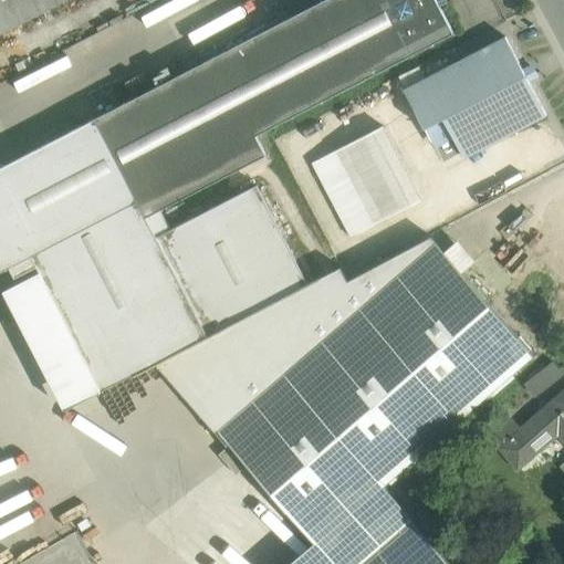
[(0,34),(66,0),(0,0),(0,34)]
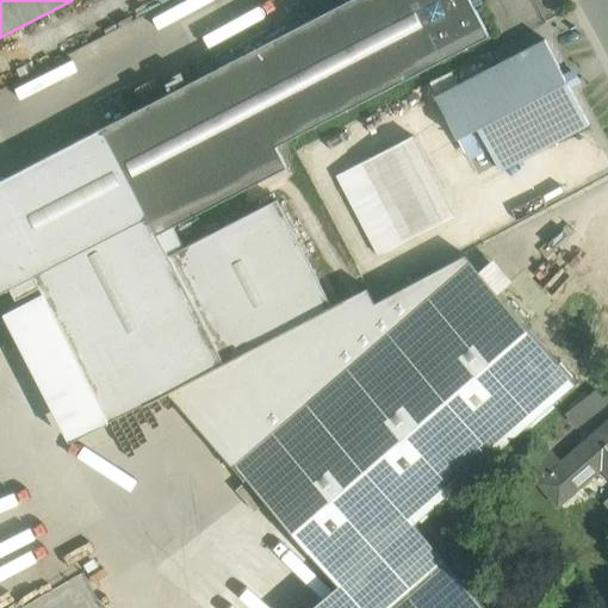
[(351,0),(100,130),(155,236),(285,168),(273,148),(486,37),(472,8),(481,5),(478,0),(351,0)]
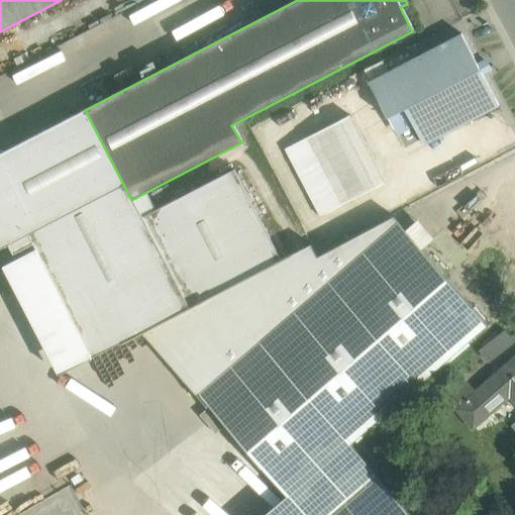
[(459,35),(367,83),(385,119),(403,110),(421,145),(497,107),(481,76),(489,73),(483,63),(476,66),(459,35)]
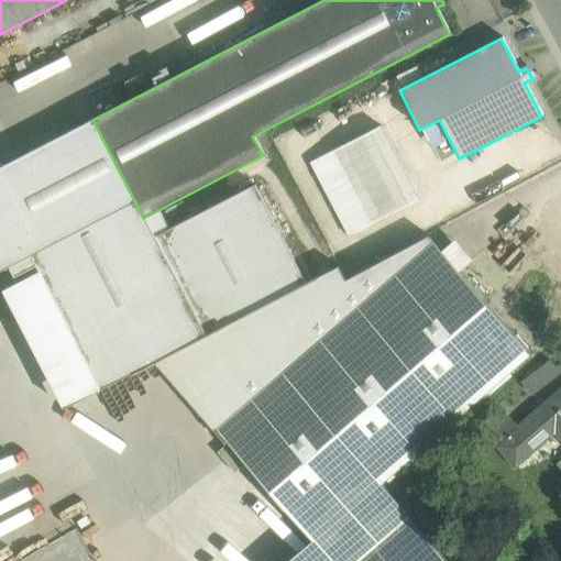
[(143,218),(92,120),(0,166),(0,271),(8,267),(12,277),(34,266),(98,389),(205,336),(153,237),(143,218)]
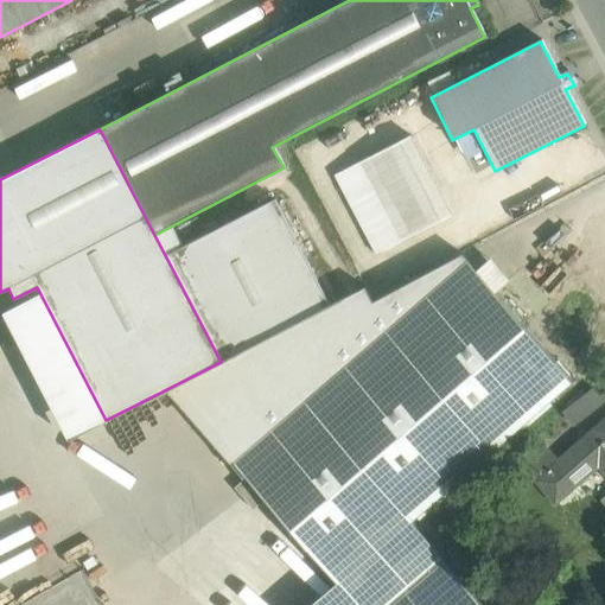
[(408,138),(360,163),(400,242),(450,216),(408,138)]
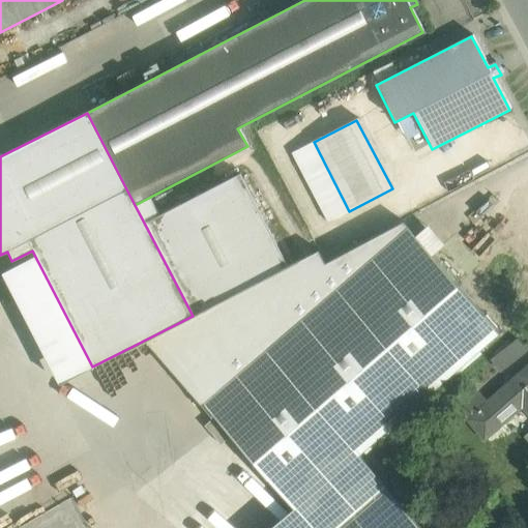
[(144,223),(193,316),(287,267),(238,173),(144,223)]
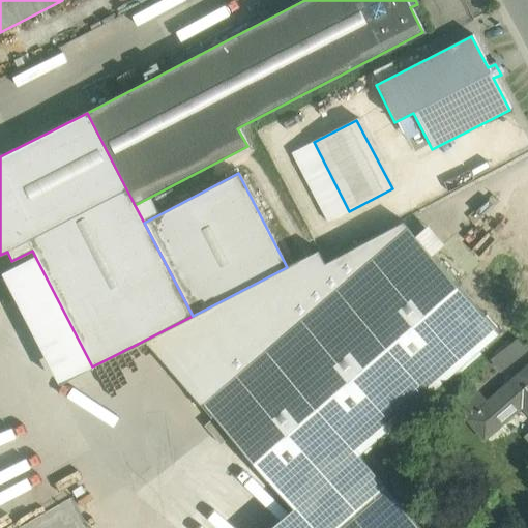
[(212,415),(211,415),(213,417),(203,427),(220,446),(230,437),(292,508),(293,509),(357,456),(497,333),(415,239),(274,361),(212,415)]
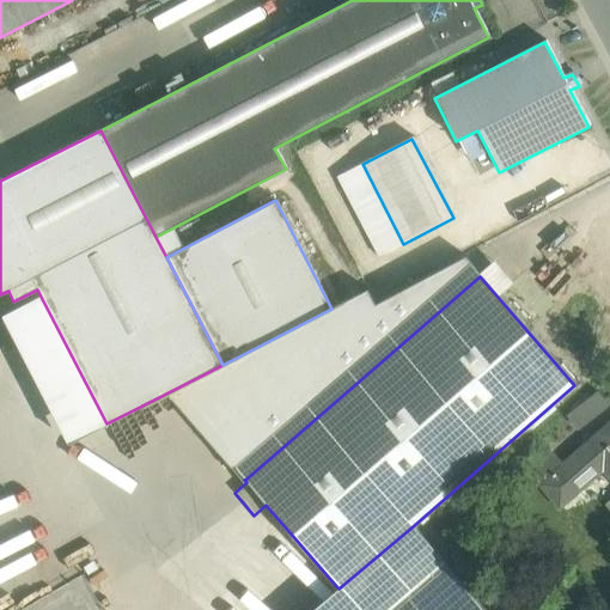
[(294,390),(221,452),(245,480),(317,418),(294,390)]
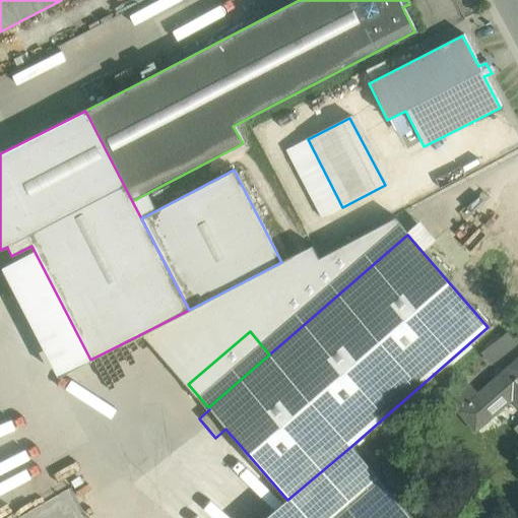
[(483,353),(493,362),(514,342),(506,333),(483,353)]
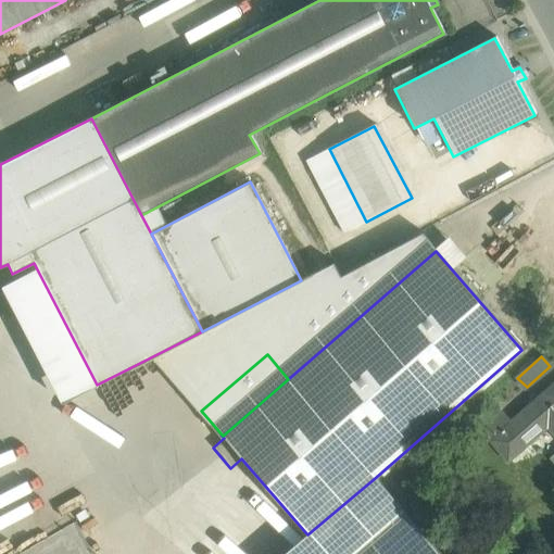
[(553,383),(511,423),(490,441),(489,441),(507,462),(546,428),(553,436),(553,454),(549,458),(553,464),(553,383)]
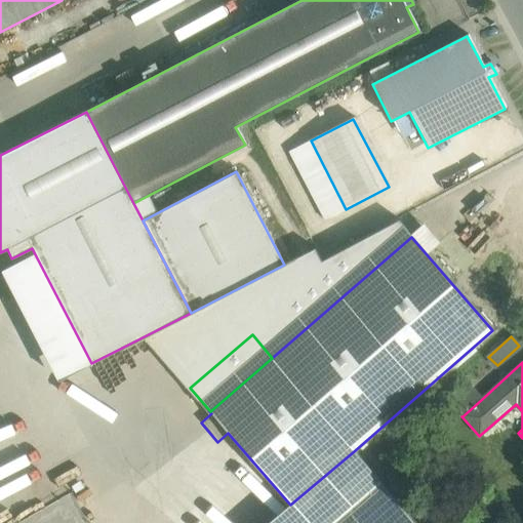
[(471,387),(451,403),(463,416),(482,399),(471,387)]
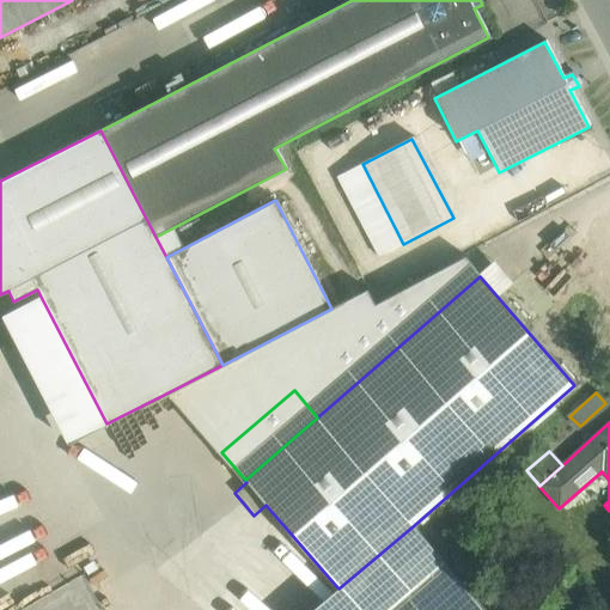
[(413,526),(339,589),(337,587),(311,609),(420,609),(457,579),(445,565),(413,526)]
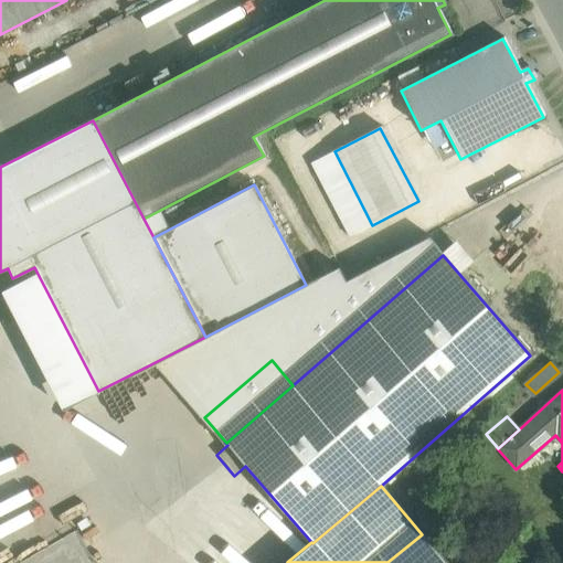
[(445,562),(422,534),(388,562),(445,562)]
